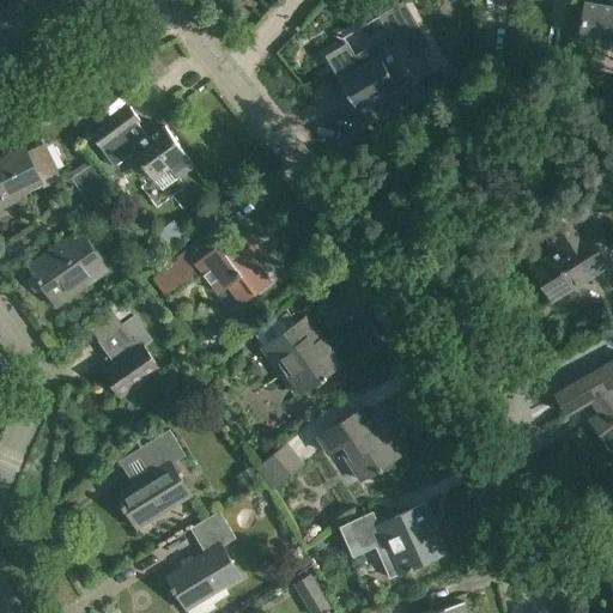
[(349,40),(326,54),(359,105),(363,104),(406,79),(436,62),(424,43),(431,40),(406,0),(400,0),(382,11),(394,31),(356,53),(349,40)]
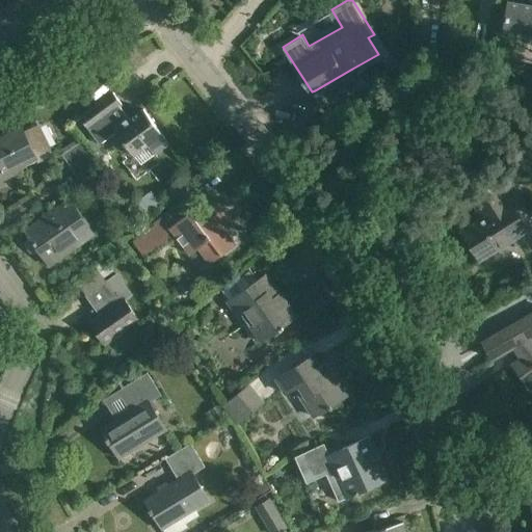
[(508,2),(503,33),(523,37),(531,37),(531,0),(529,0),(528,5),(508,2)]
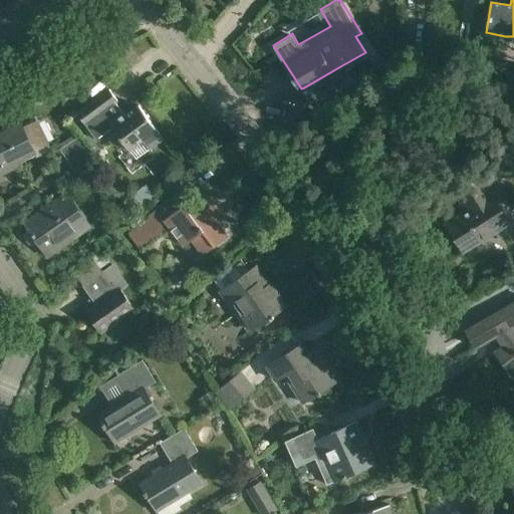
[(149,150),(163,139),(139,105),(125,114),(116,102),(117,101),(109,89),(76,113),(95,139),(112,126),(129,151),(143,141),(149,150)]
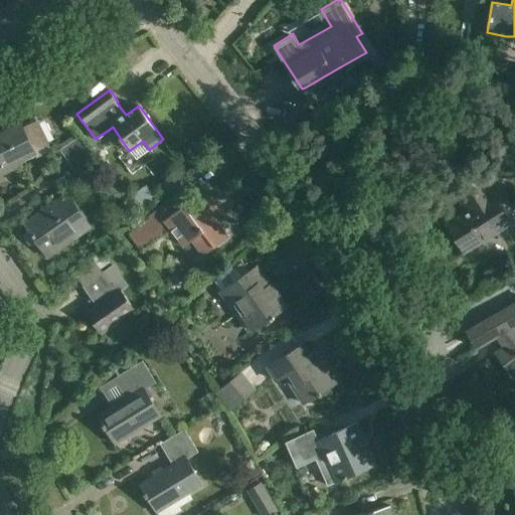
[(36,158),(52,151),(37,121),(23,128),(20,123),(0,133),(0,175),(15,168),(13,164),(34,154),(36,158)]
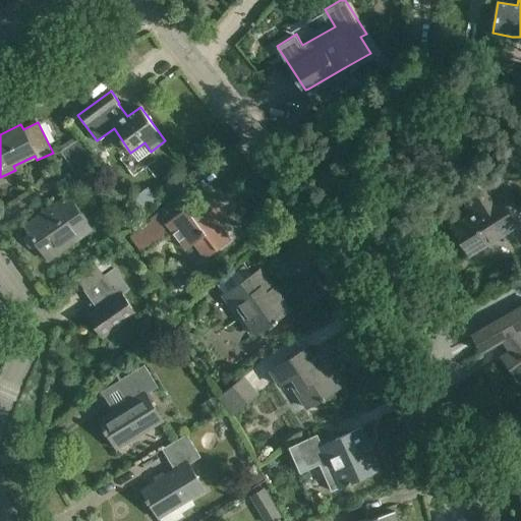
[(72,168),(93,154),(80,138),(60,152),(72,168)]
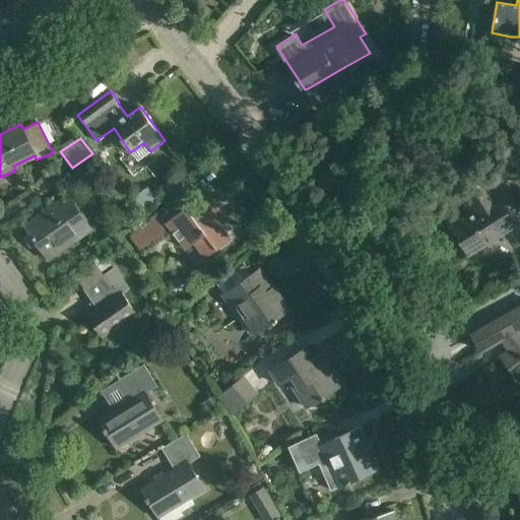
[(92,153),(72,168),(78,178),(99,164),(92,153)]
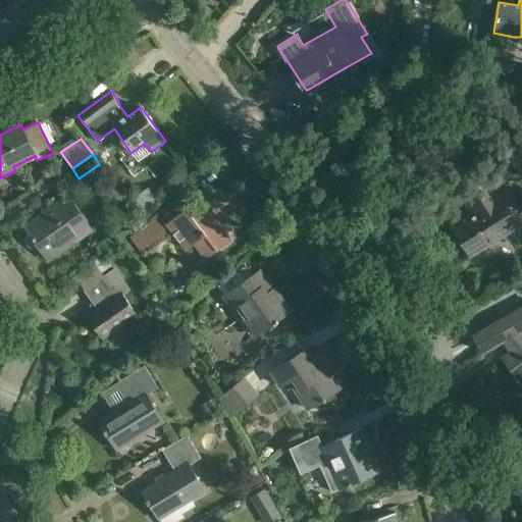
[(471,254),(488,244),(517,225),(484,171),(475,177),(458,189),(474,215),(454,227),(471,254)]
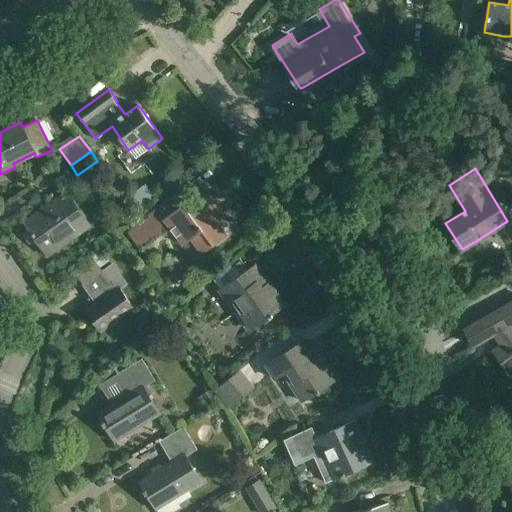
[(141,187),(130,196),(140,210),(152,201),(141,187)]
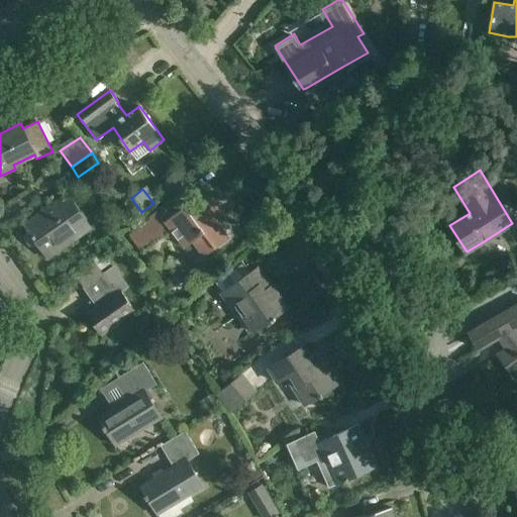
[(24,222),(23,223),(29,231),(27,234),(26,238),(27,241),(30,244),(34,245),(38,244),(48,259),(86,233),(80,224),(86,220),(67,194),(25,223),(24,222)]
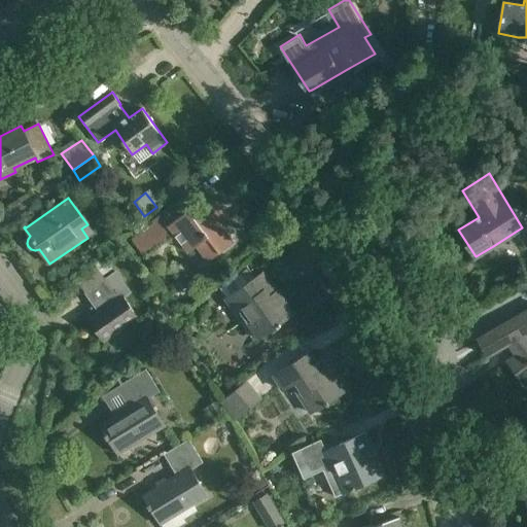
[(207,262),(217,254),(234,242),(222,226),(232,219),(217,201),(201,213),(195,218),(188,210),(182,214),(174,205),(152,221),(152,222),(131,239),(144,256),(171,236),(166,229),(168,226),(187,253),(196,247),(207,262)]
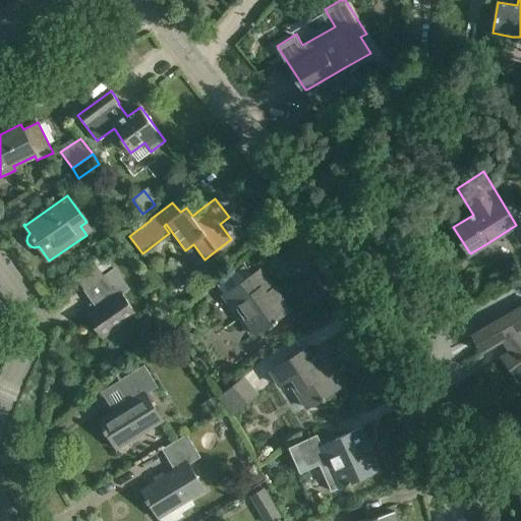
[(92,258),(96,264),(101,271),(110,265),(101,252),(92,258)]
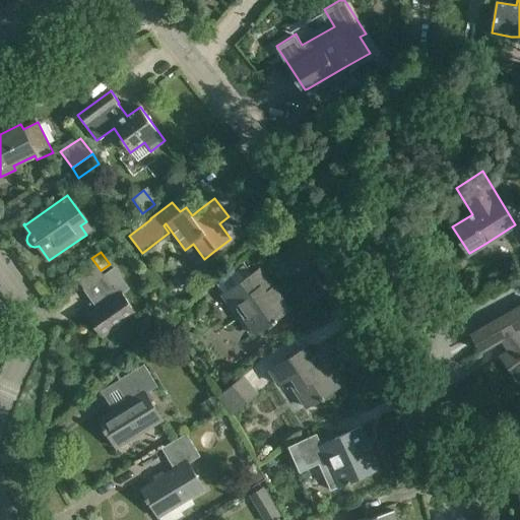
[(130,288),(126,283),(115,267),(84,289),(93,303),(95,301),(100,307),(87,316),(103,336),(136,314),(123,294),(130,288)]
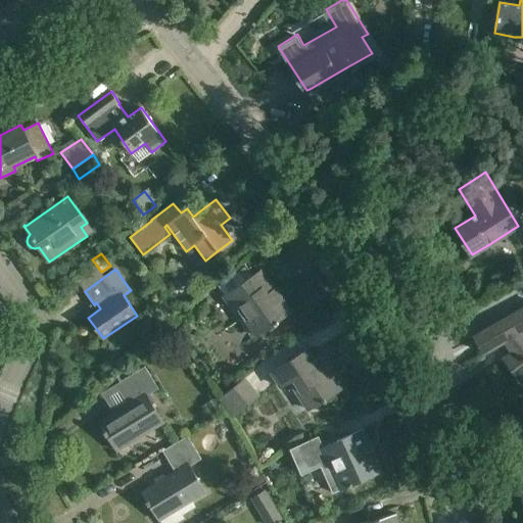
[(253,276),(222,297),(233,313),(237,310),(255,336),(274,323),(276,325),(279,322),(278,321),(292,311),(276,288),(274,289),(260,271),(253,276)]
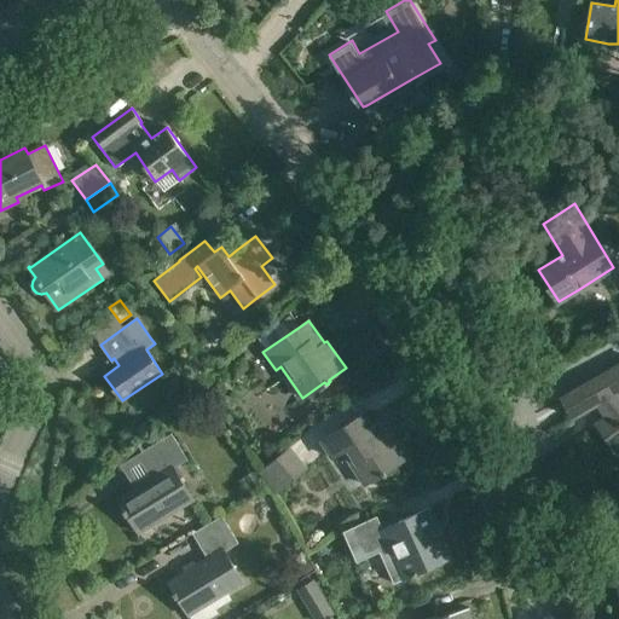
[(618,362),(605,371),(561,398),(573,418),(595,406),(601,403),(611,414),(605,418),(596,424),(617,452),(618,451),(618,450),(618,362)]
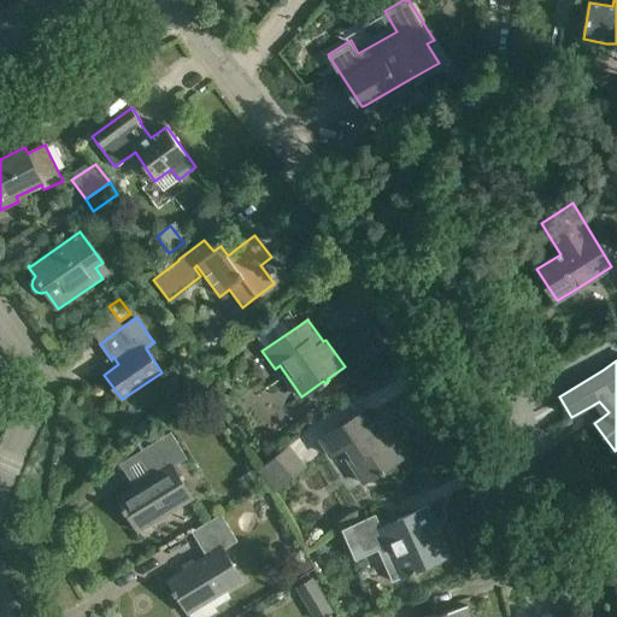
[(362,485),(401,459),(381,427),(372,432),(370,428),(374,425),(371,422),(370,423),(363,412),(318,441),(330,459),(340,451),(362,485)]
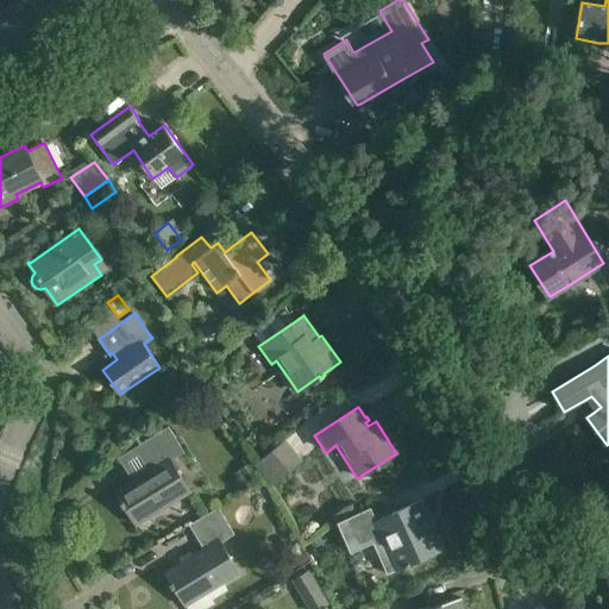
[(190,493),(171,460),(184,453),(169,427),(140,445),(155,469),(117,493),(123,502),(120,503),(124,508),(125,507),(137,525),(190,493)]
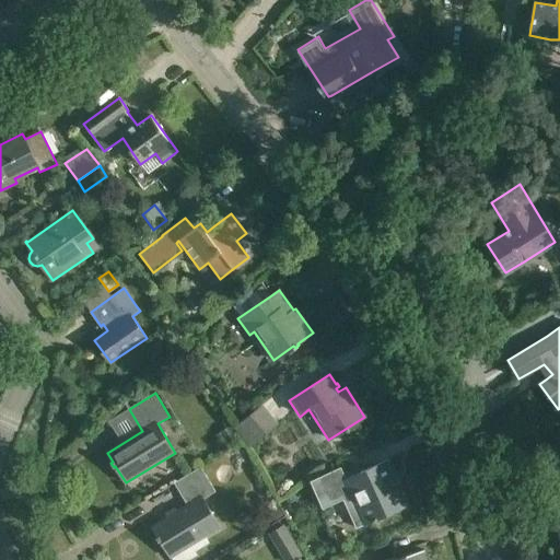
[(251,447),(278,426),(264,406),(236,429),(251,447)]
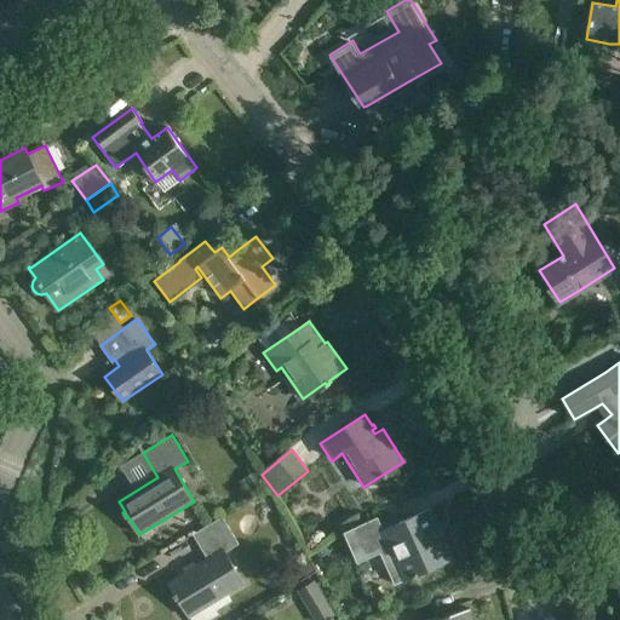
[(256,470),(242,480),(251,493),(265,484),(256,470)]
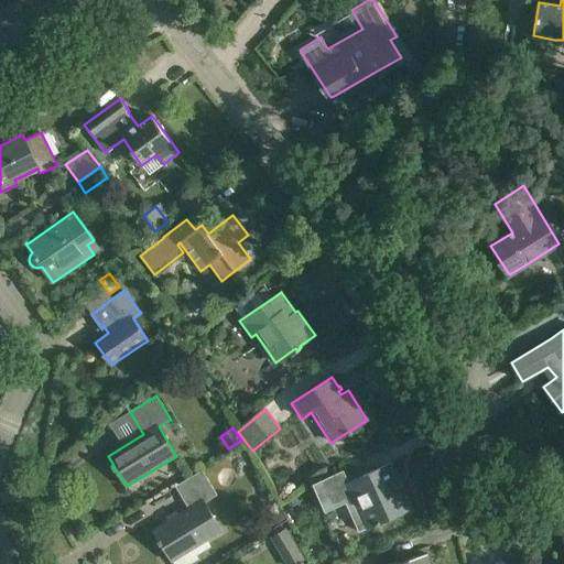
[(359,531),(410,508),(401,488),(397,490),(392,481),(397,479),(390,465),(349,483),(344,470),(313,485),(325,512),(346,502),(359,531)]
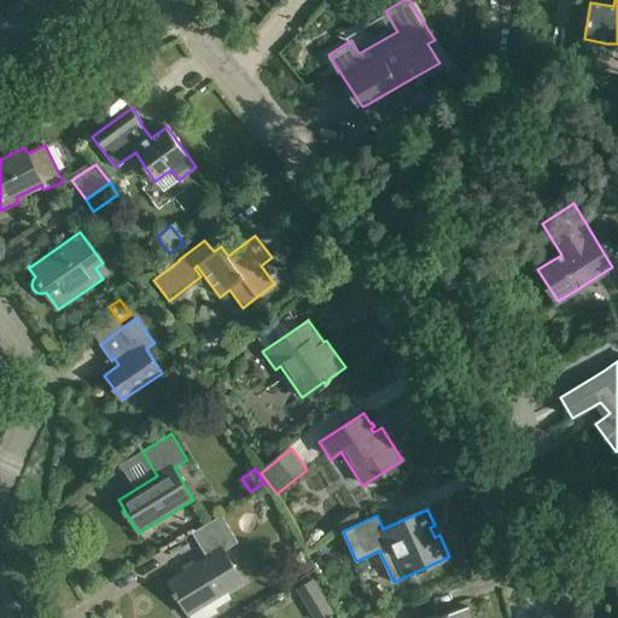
[(243,583),(225,552),(238,543),(221,516),(193,534),(208,558),(169,582),(175,592),(173,593),(175,598),(178,596),(188,614),(243,583)]
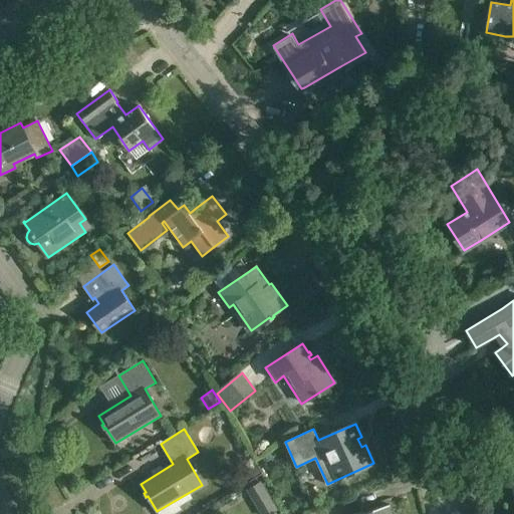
[(241,468),(248,480),(260,473),(253,461),(241,468)]
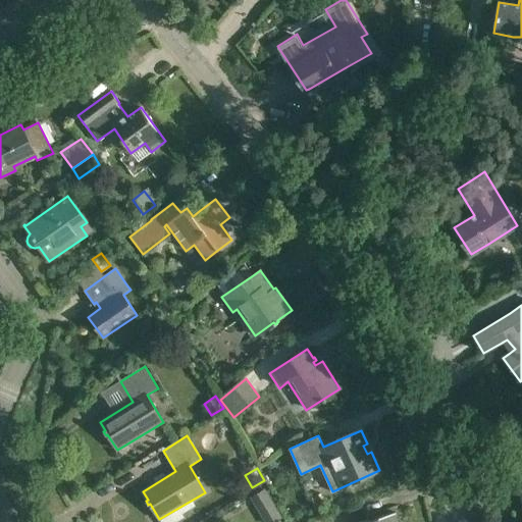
[(274,521),(281,518),(264,488),(250,498),(264,521),(274,521)]
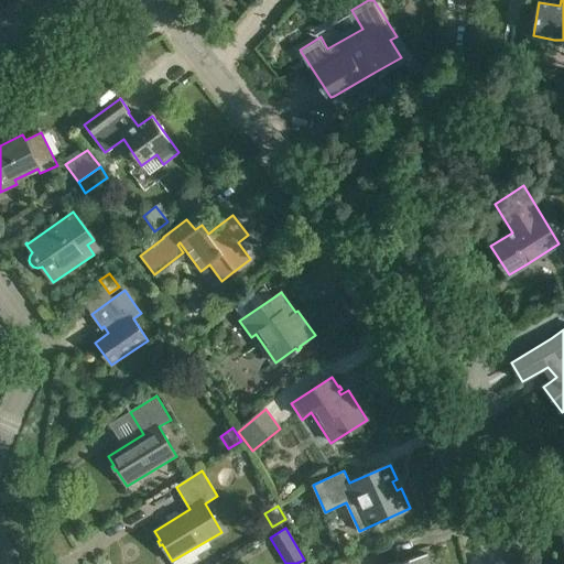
[(427,563),(425,555),(427,554),(427,553),(390,563),(427,563)]
